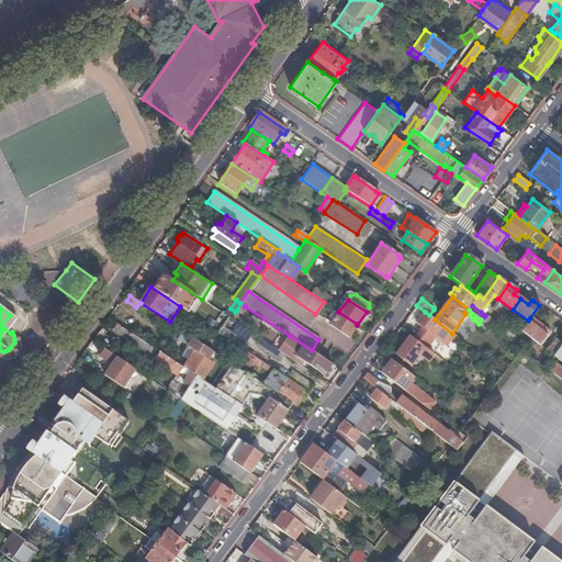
[(329,324),(348,337),(357,324),(338,312),(329,324)]
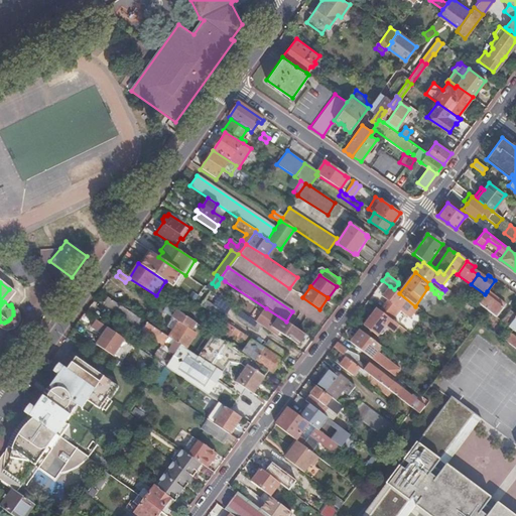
[(404,314),(409,317),(417,307),(415,306),(399,293),(394,289),(390,286),(382,297),(387,301),(404,314)]
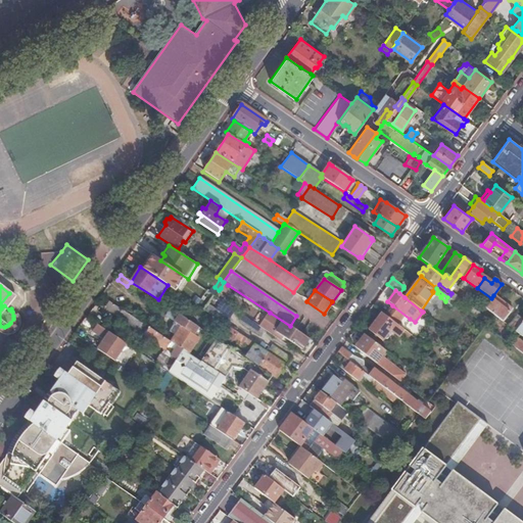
[(116,315),(137,328),(141,321),(100,295),(96,299),(117,314),(116,315)]
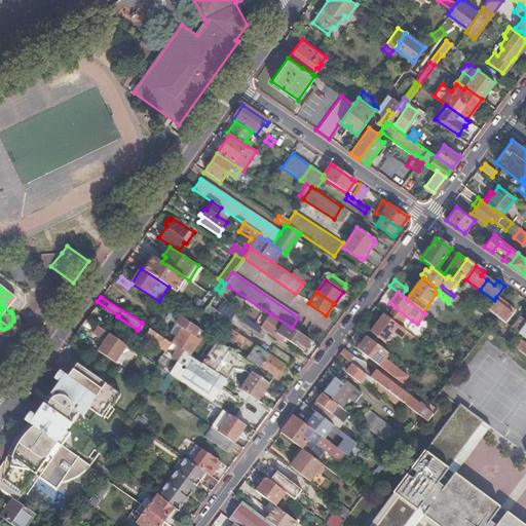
[(488,310),(504,324),(515,310),(496,297),(494,300),(494,301),(488,310)]
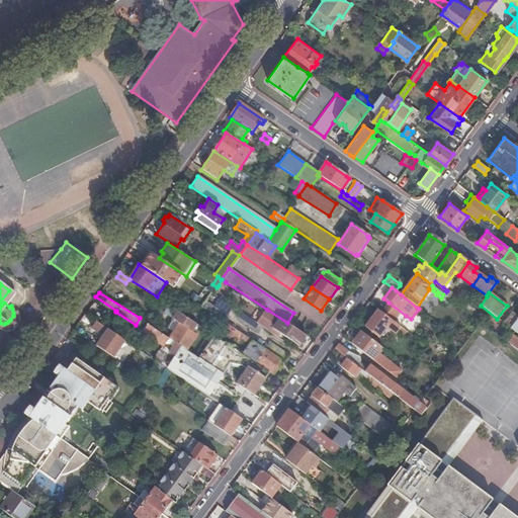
[(224,321),(225,321),(228,316),(207,303),(204,308),(224,321)]
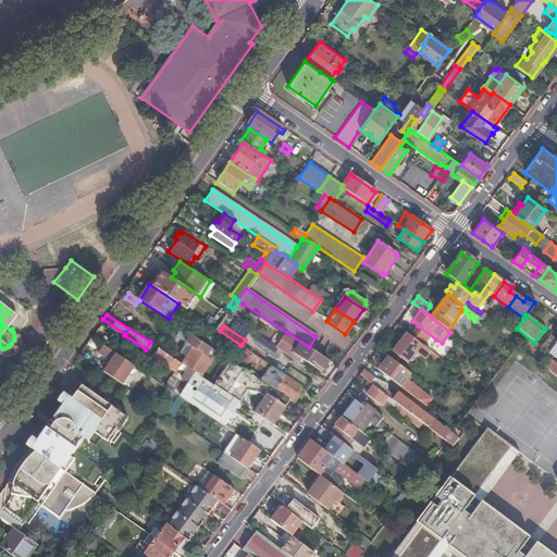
[(409,336),(428,350),(436,339),(418,325),(409,336)]
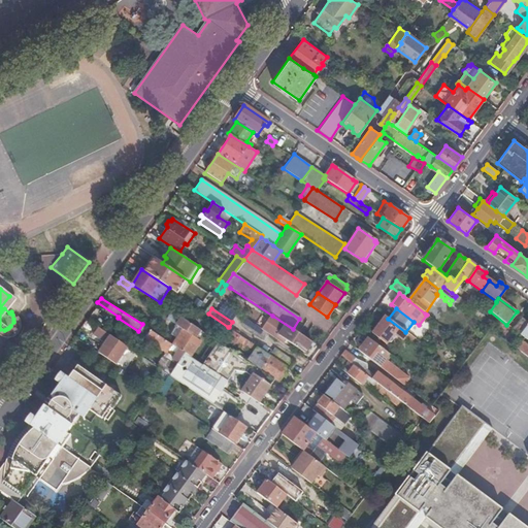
[(32,310),(23,316),(28,326),(37,320),(32,310)]
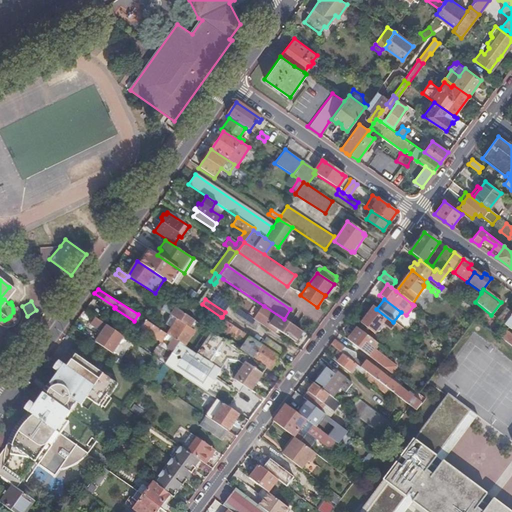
[(269,323),(294,340),(301,330),(284,319),(264,306),(261,311),(272,318),(269,323)]
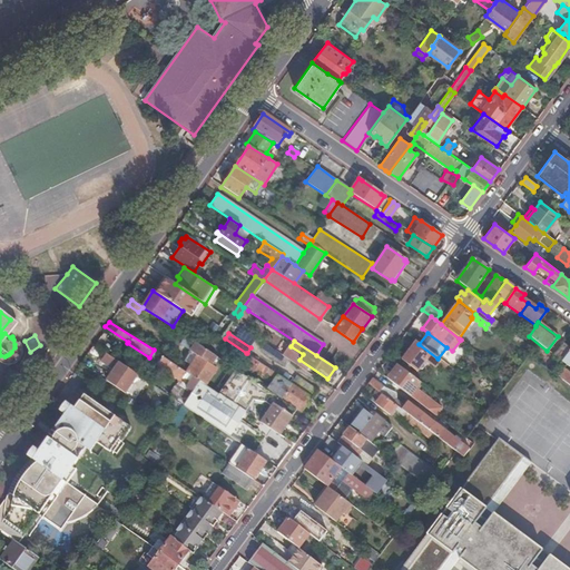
[(419,344),(415,341),(401,360),(416,372),(419,370),(425,361),(426,363),(434,369),(440,361),(438,359),(419,344)]
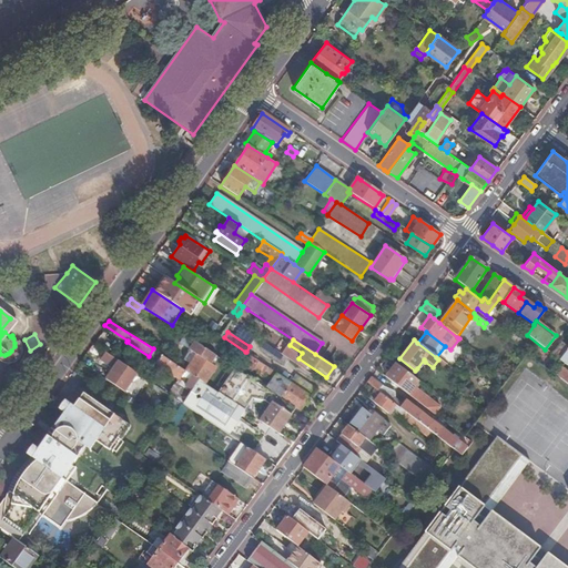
[(199,378),(204,382),(212,369),(203,365),(206,359),(212,364),(216,355),(195,341),(183,358),(189,363),(184,369),(192,375),(199,378)]
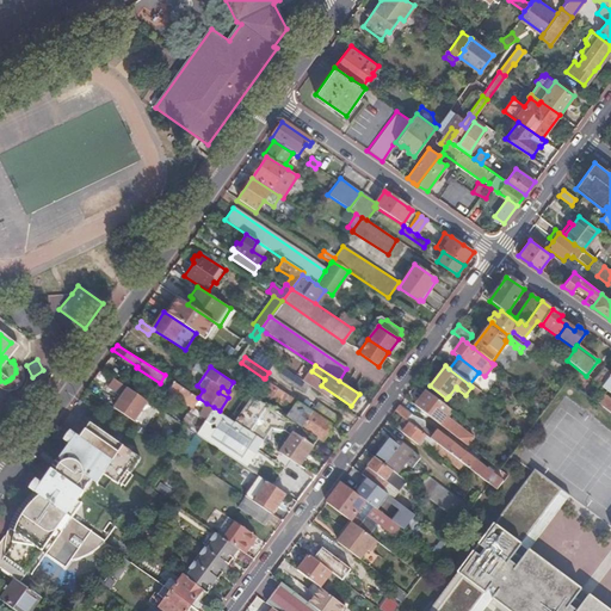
[(278,374),(303,389),(307,383),(283,366),(278,374)]
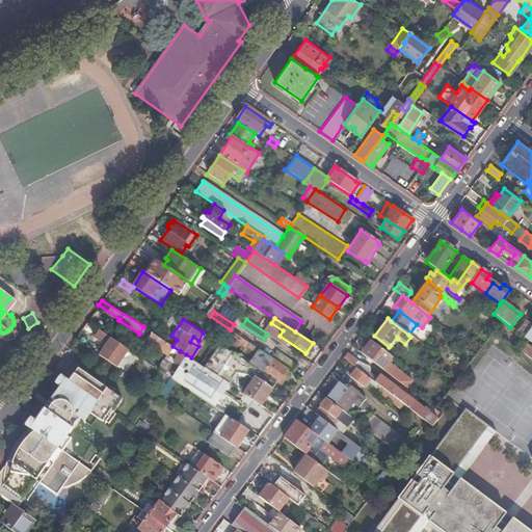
[(515,331),(523,337),(531,327),(531,326),(524,321),(515,331)]
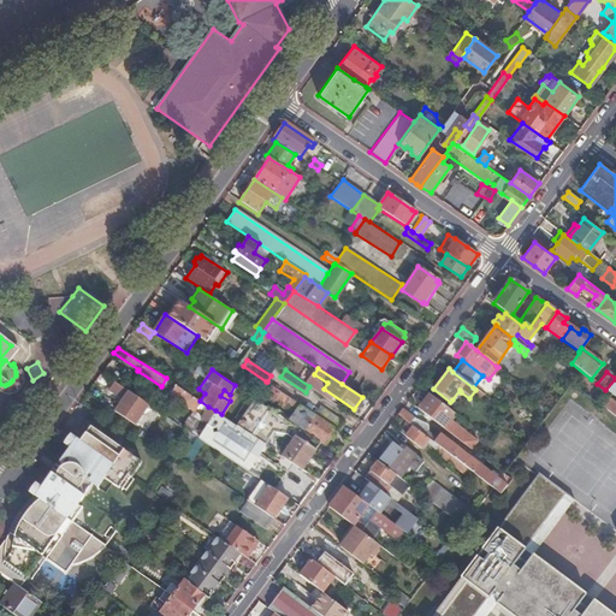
[(111,379),(100,396),(119,409),(130,392),(111,379)]
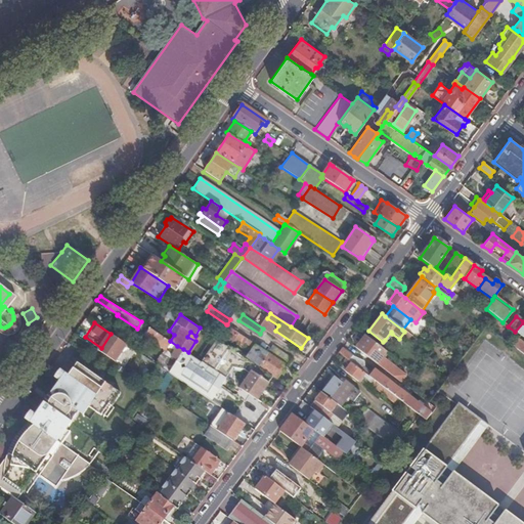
[(245,342),(253,347),(255,344),(227,324),(226,324),(220,334),(232,342),(234,340),(243,345),(245,342)]
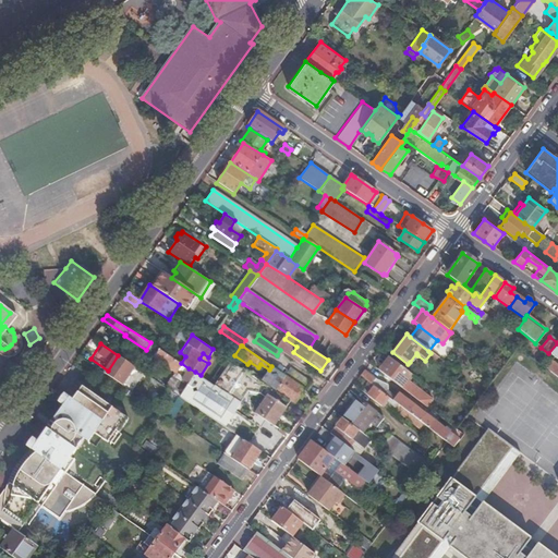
[(158,348),(153,356),(169,367),(171,364),(184,373),(181,378),(184,380),(187,383),(195,372),(189,368),(181,363),(158,348)]
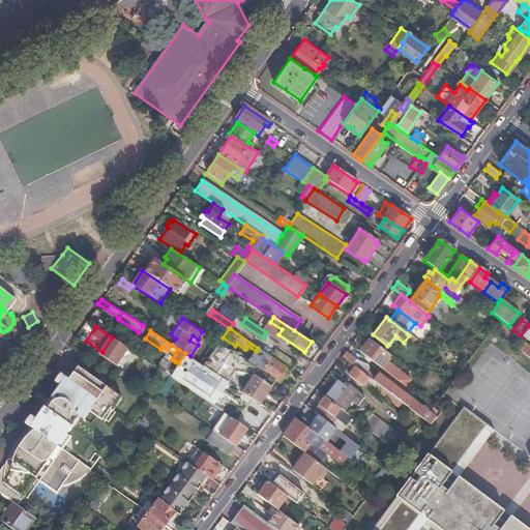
[(390,356),(369,340),(358,352),(376,365),(401,384),(404,387),(410,380),(395,369),(393,367),(394,365),(392,363),(390,365),(385,361),(390,356)]
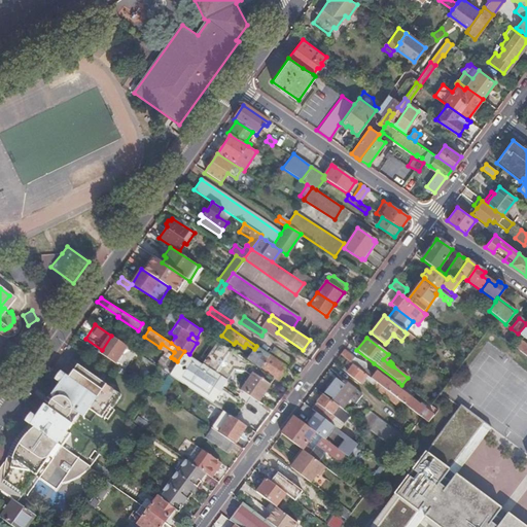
[(173,367),(168,373),(174,377),(212,402),(235,370),(244,371),(250,375),(252,372),(256,375),(259,369),(247,360),(215,339),(201,362),(189,354),(184,351),(177,361),(173,367)]
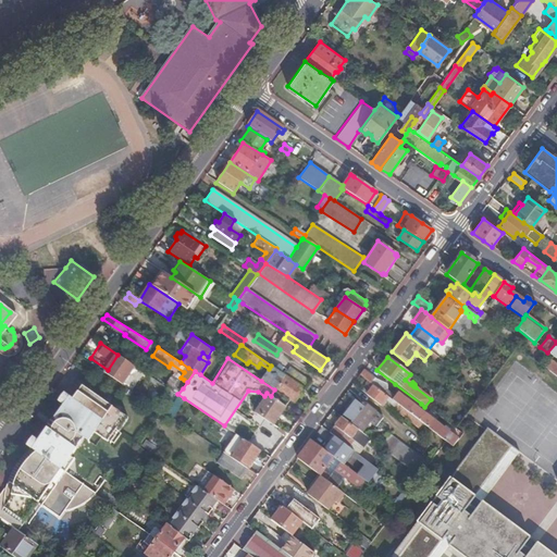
[(544,368),(556,378),(556,367),(549,361),(544,368)]
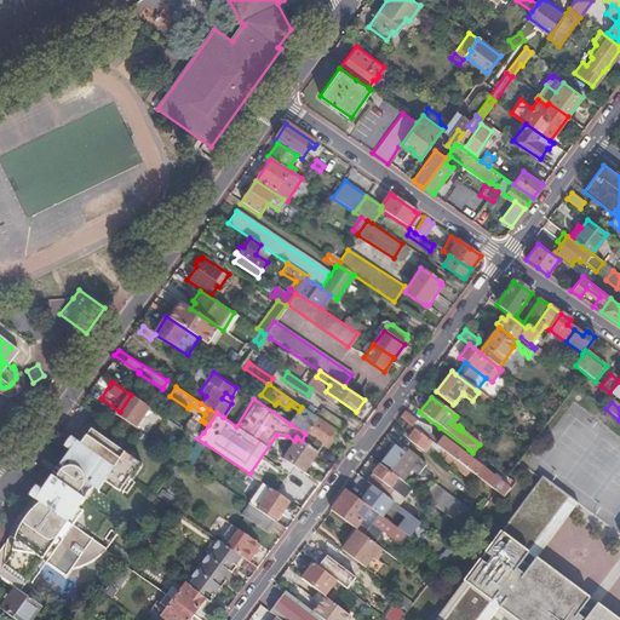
[(305,434),(321,445),(326,447),(338,430),(315,415),(303,407),(291,424),(305,434)]
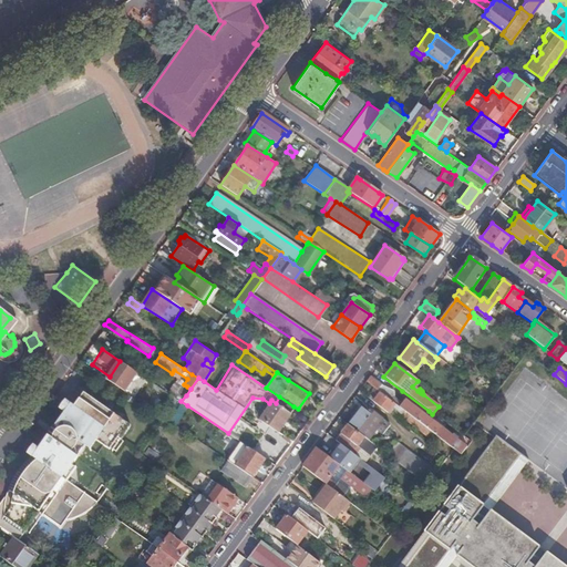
[(288,380),(309,393),(312,395),(317,388),(294,372),(288,380)]
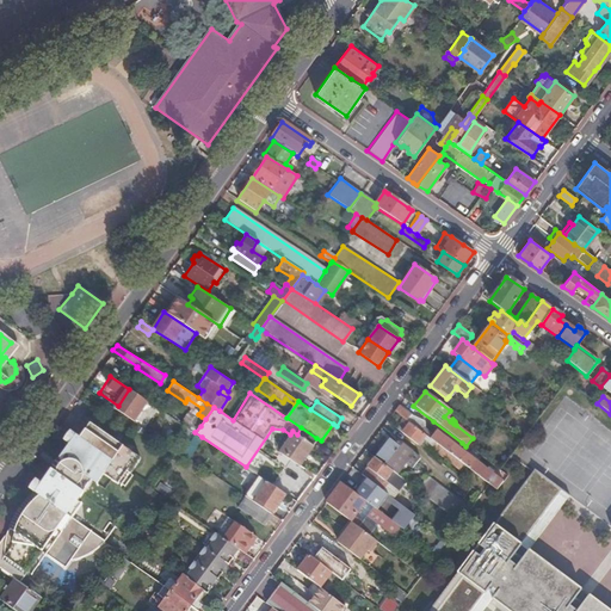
[(429,438),(430,439),(432,436),(431,434),(424,427),(424,421),(409,414),(397,406),(393,411),(402,419),(418,431),(420,432),(429,438)]
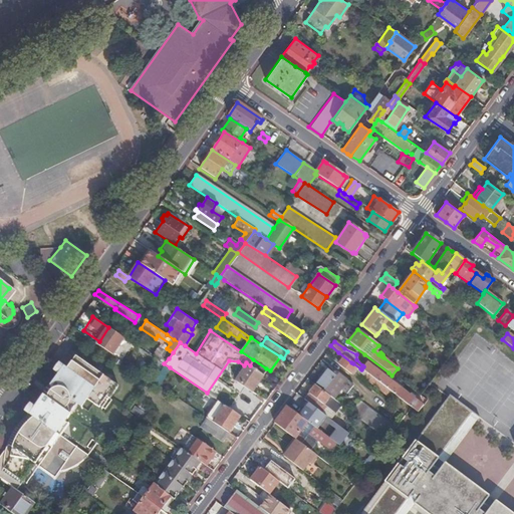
[(425,354),(419,349),(416,353),(422,358),(425,354)]
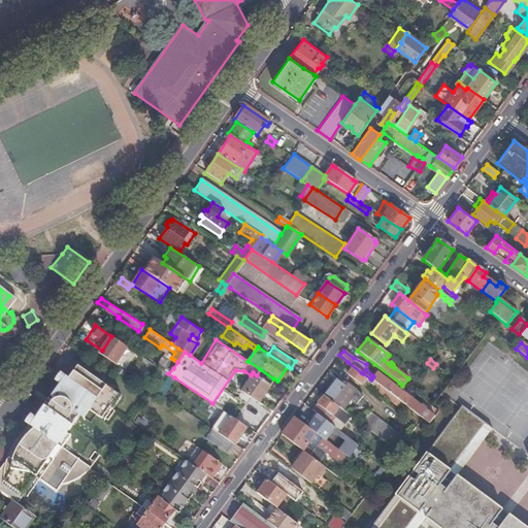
[(173,368),(177,362),(174,360),(166,372),(168,373),(173,368)]
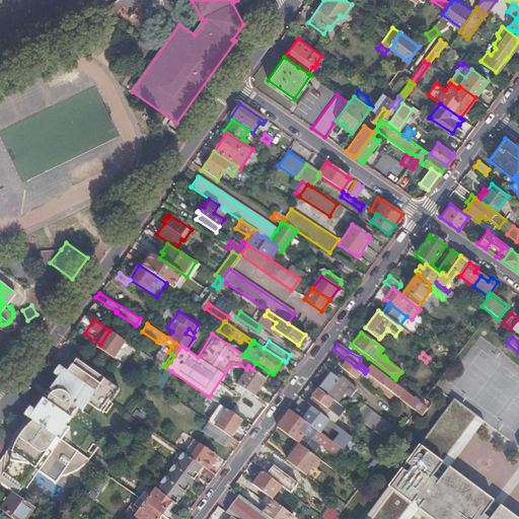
[(336,363),(354,377),(357,373),(362,376),(364,372),(357,367),(355,366),(342,356),(336,363)]
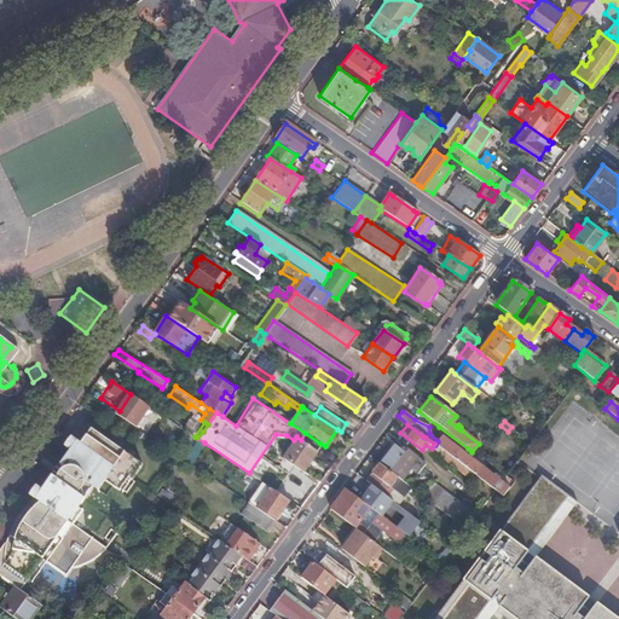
[(169,434),(191,447),(196,439),(174,426),(169,434)]
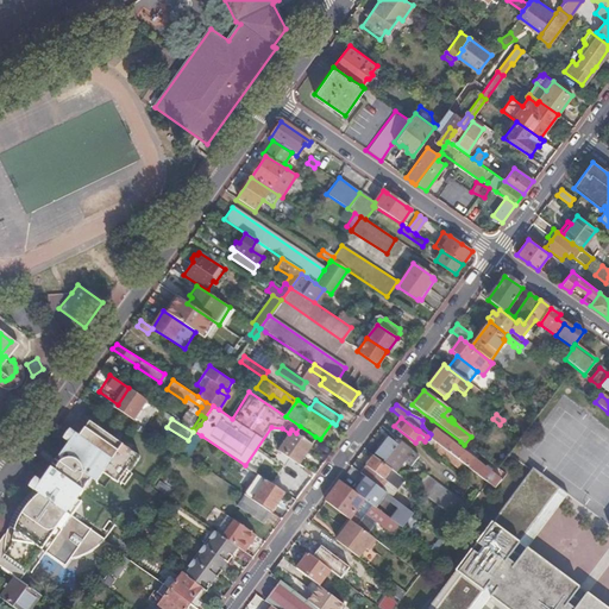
[(8,526),(0,537),(0,567),(13,577),(18,581),(39,550),(62,564),(67,558),(88,551),(98,545),(102,540),(70,515),(81,502),(76,500),(98,470),(113,482),(120,470),(124,472),(135,457),(87,424),(76,437),(73,434),(57,456),(54,457),(50,460),(49,464),(49,469),(32,490),(37,494),(30,500),(24,508),(19,514),(16,522),(12,529),(8,526)]
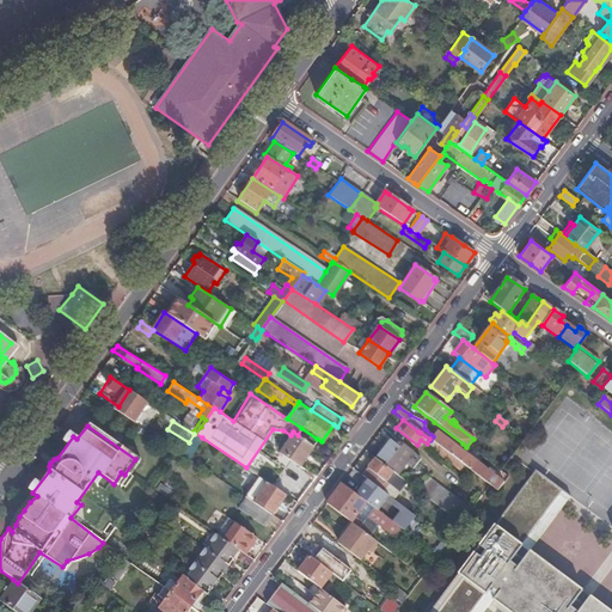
[(317,439),(301,428),(298,435),(293,432),(291,435),(280,452),(299,465),(317,439)]
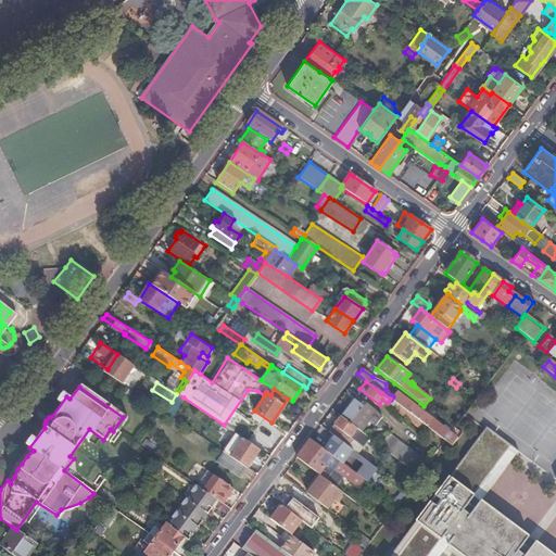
[(419,421),(444,441),(450,433),(440,426),(434,421),(421,412),(417,408),(396,392),(393,396),(391,400),(394,402),(419,421)]
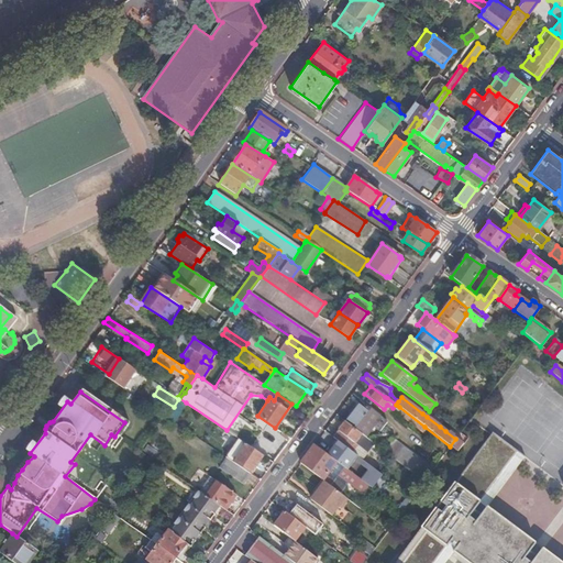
[(166,417),(174,421),(186,403),(179,398),(178,399),(174,407),(166,417)]
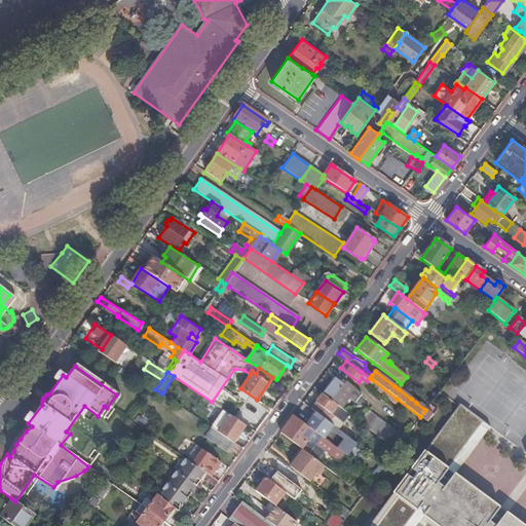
[(322,395),(340,409),(348,399),(354,404),(361,395),(336,376),(334,379),(328,387),(322,395)]
